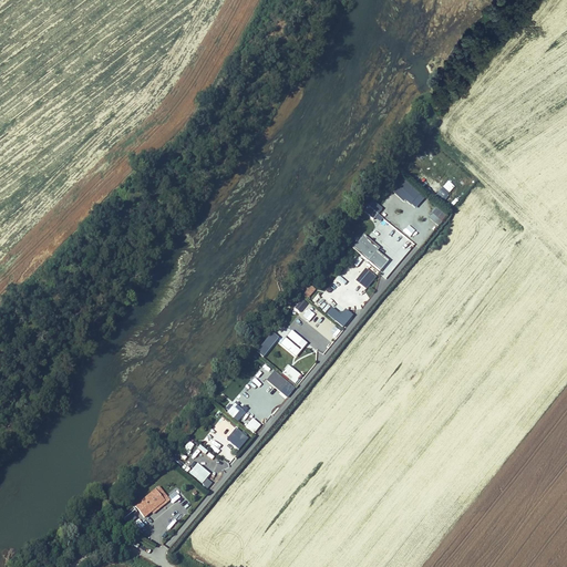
[(393,192),(413,210),(424,199),(403,181),(393,192)]
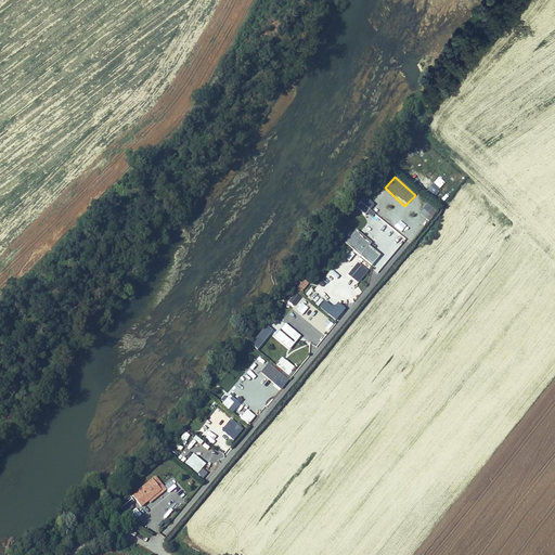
[(439,178),(426,192),(434,198),(446,183),(439,178)]
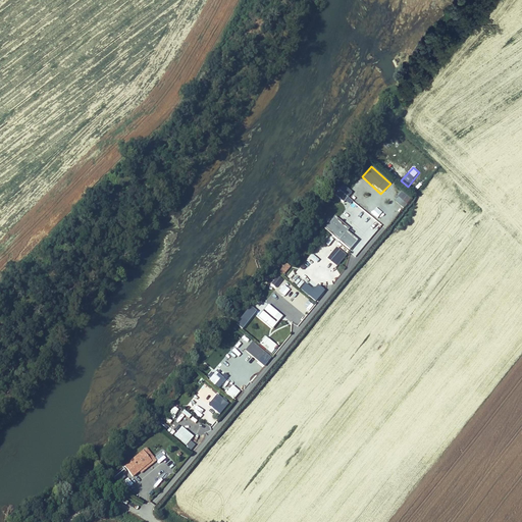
[(360,192),(366,185),(360,179),(354,186),(360,192)]
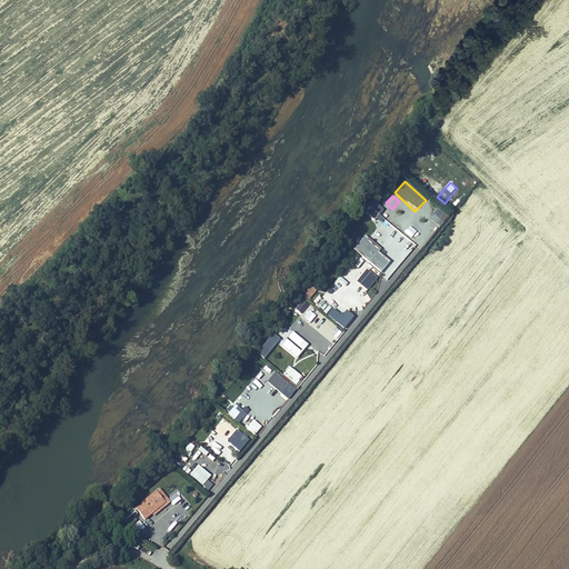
[(451,198),(448,202),(455,209),(458,203),(451,198)]
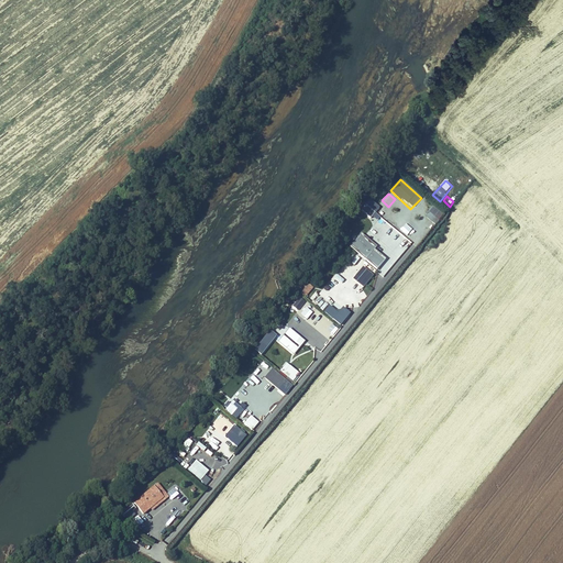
[(395,262),(410,244),(375,213),(379,208),(372,202),(370,201),(361,211),(372,221),(376,222),(375,227),(378,228),(386,234),(384,236),(388,240),(386,243),(385,245),(390,251),(388,253),(387,263),(395,264),(395,262)]
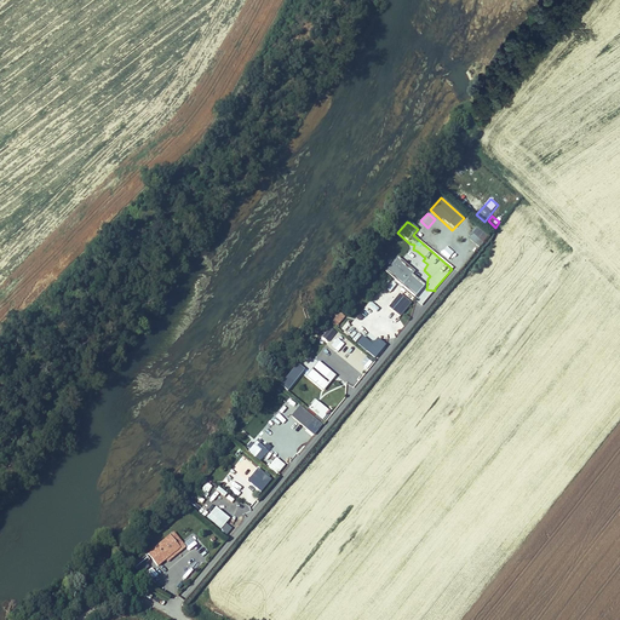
[(475,228),(468,240),(481,247),(488,235),(475,228)]
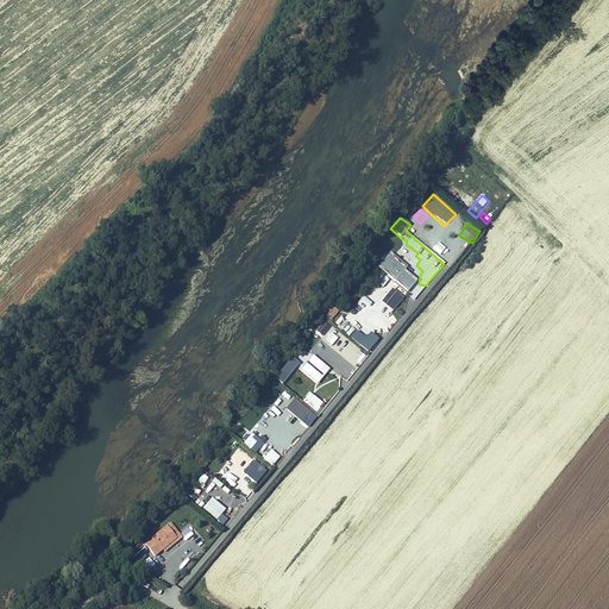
[(428,246),(434,238),(426,232),(420,239),(428,246)]
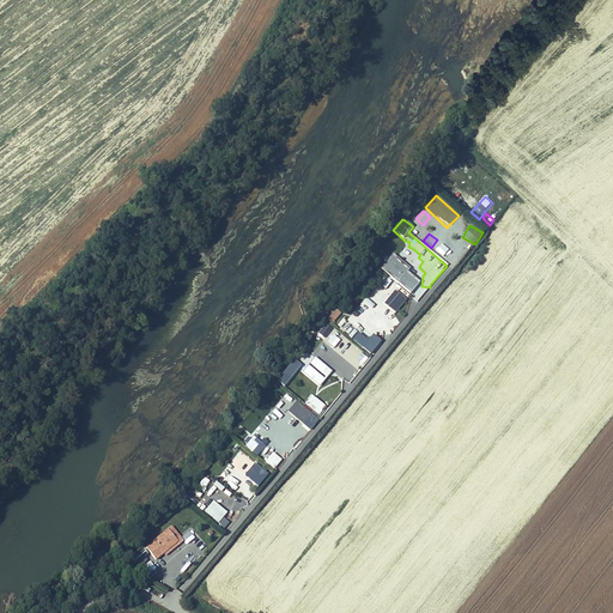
[(437,255),(447,259),(450,250),(442,247),(437,255)]
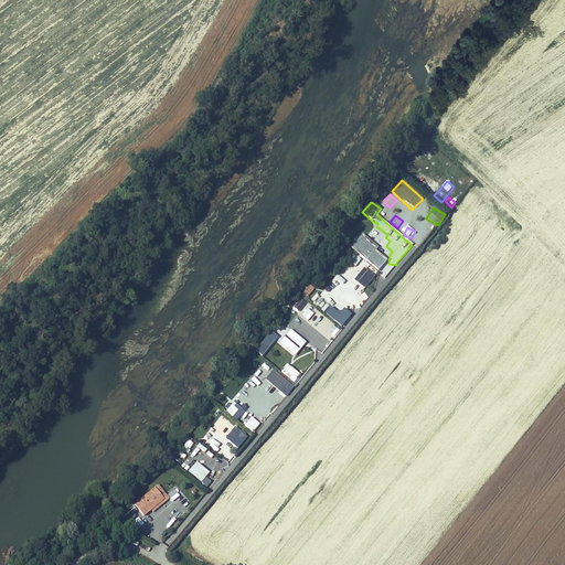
[(362,235),(351,248),(379,270),(386,260),(375,251),(379,248),(362,235)]
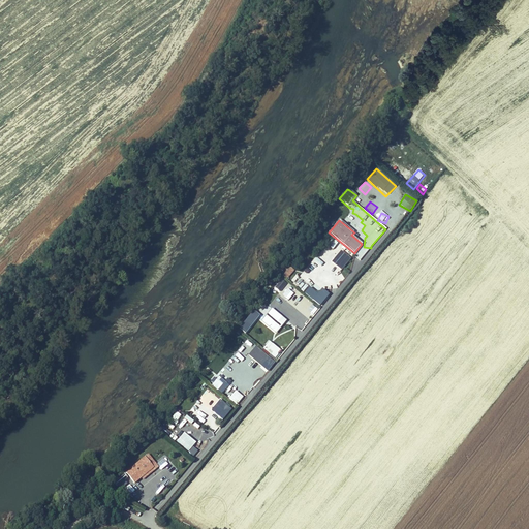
[(341,271),(350,259),(341,251),(331,262),(341,271)]
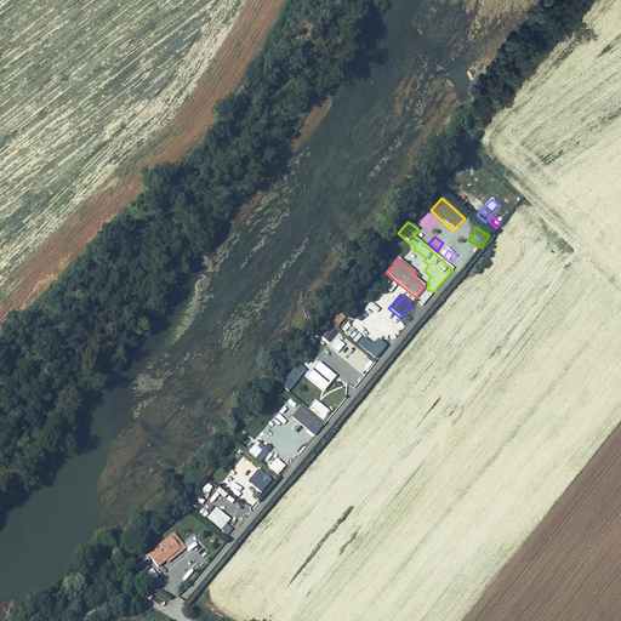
[(375,301),(366,308),(371,315),(380,308),(375,301)]
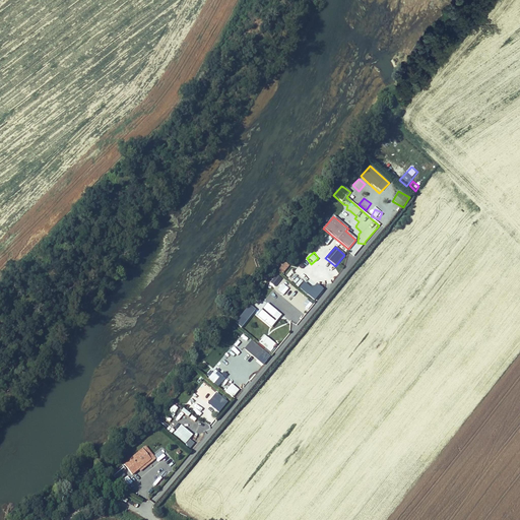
[(284,263),(278,272),(282,275),(289,267),(284,263)]
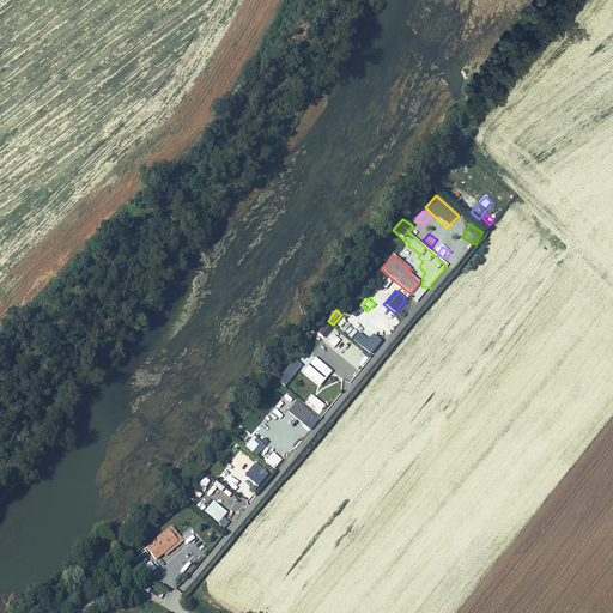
[(345,319),(337,328),(343,333),(351,323),(345,319)]
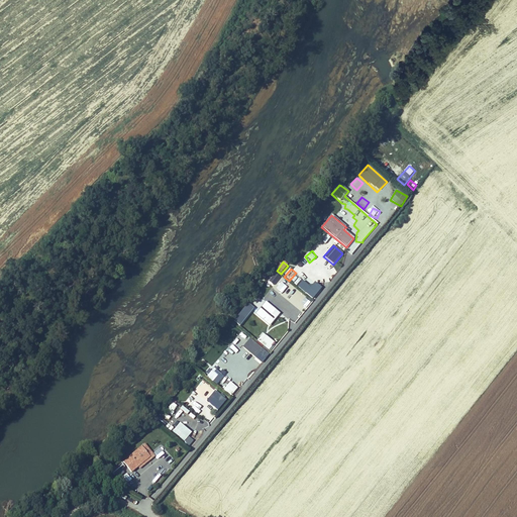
[(268,283),(273,287),(280,278),(275,274),(268,283)]
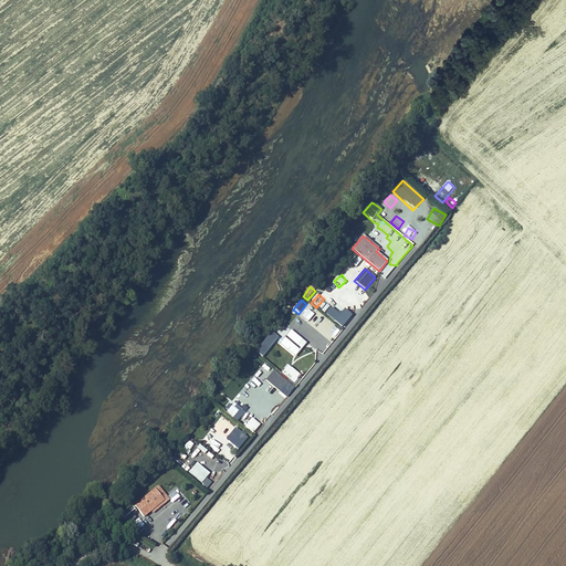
[(297,315),(332,342),(342,329),(307,303),(297,315)]
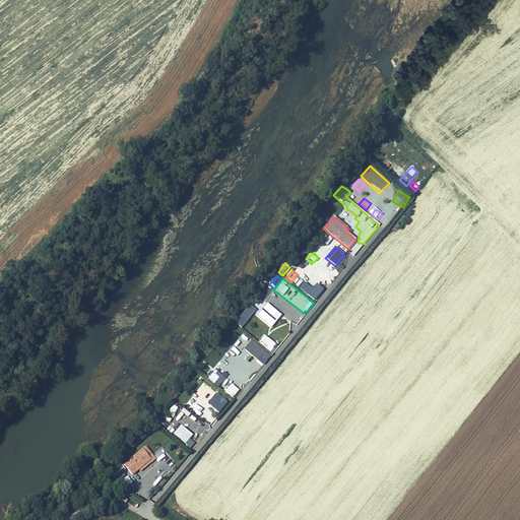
[(324,290),(316,284),(312,289),(304,283),(300,287),(316,301),(324,290)]
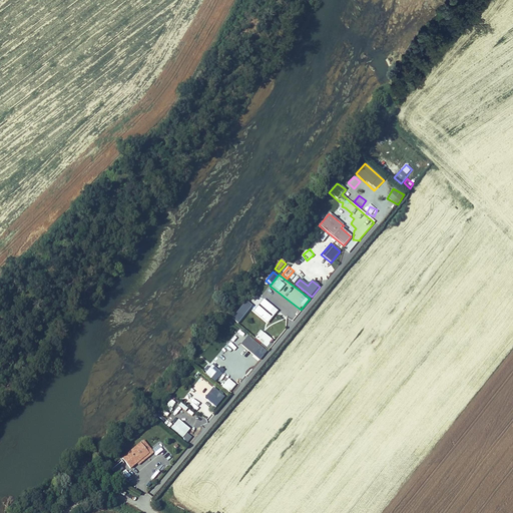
[(252,313),(268,324),(278,312),(264,300),(252,313)]
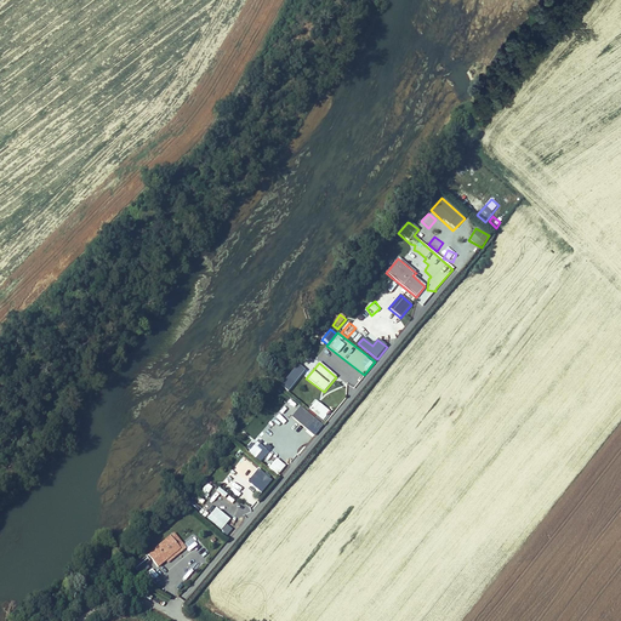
[(288,393),(305,372),(297,366),(280,387),(288,393)]
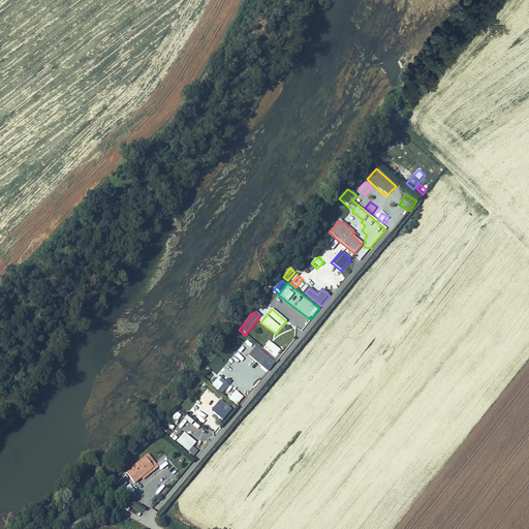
[(275,360),(281,351),(269,341),(262,349),(275,360)]
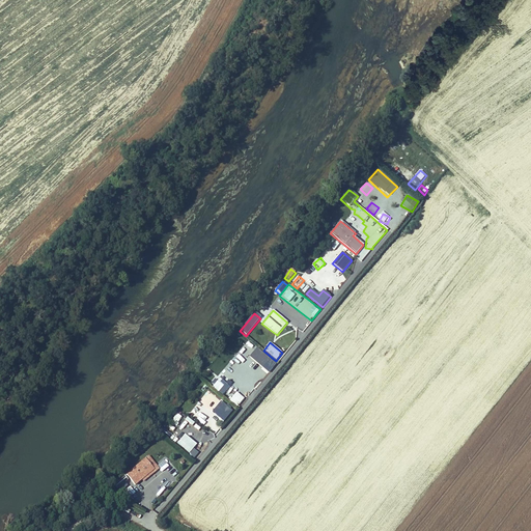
[(256,348),(249,358),(268,373),(276,365),(256,348)]
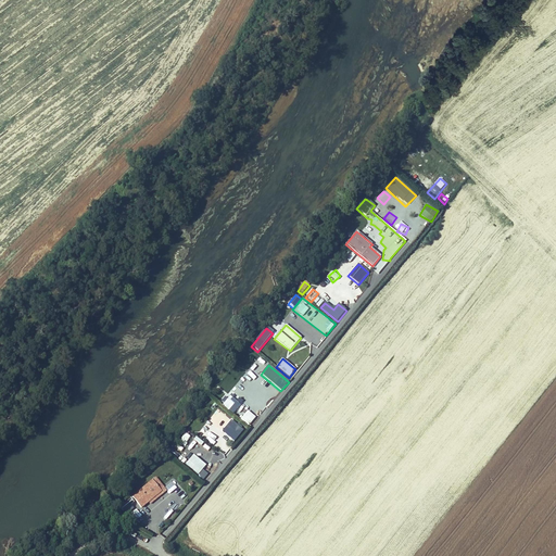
[(222,406),(228,412),(236,402),(229,396),(222,406)]
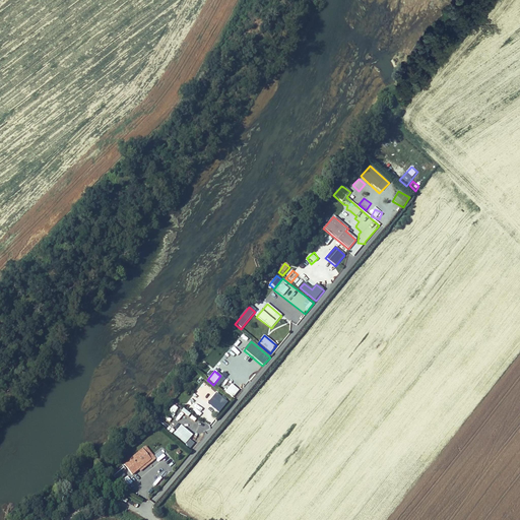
[(222,379),(217,385),(223,390),(229,384),(222,379)]
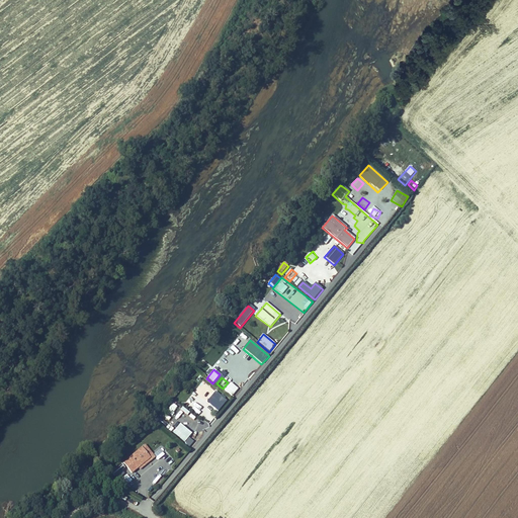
[(202,381),(198,386),(203,391),(207,384),(202,381)]
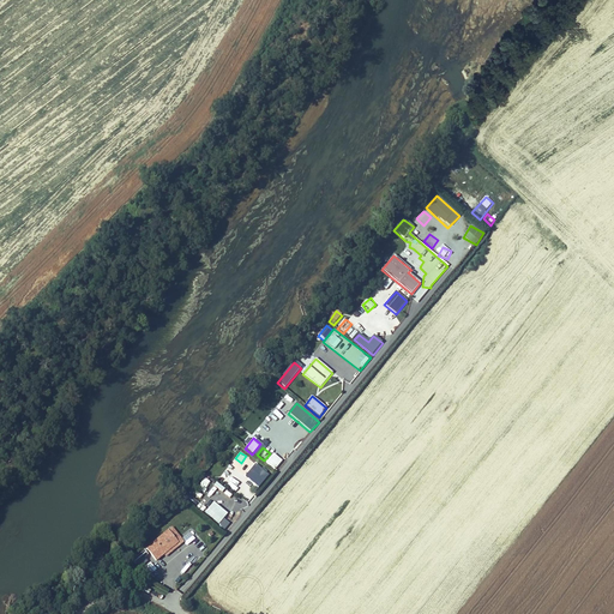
[(274,471),(282,462),(274,453),(265,464),(274,471)]
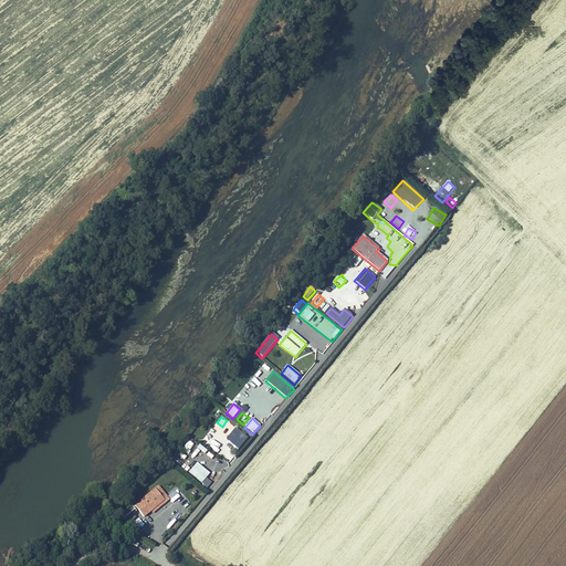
[(236,428),(226,440),(238,451),(248,439),(236,428)]
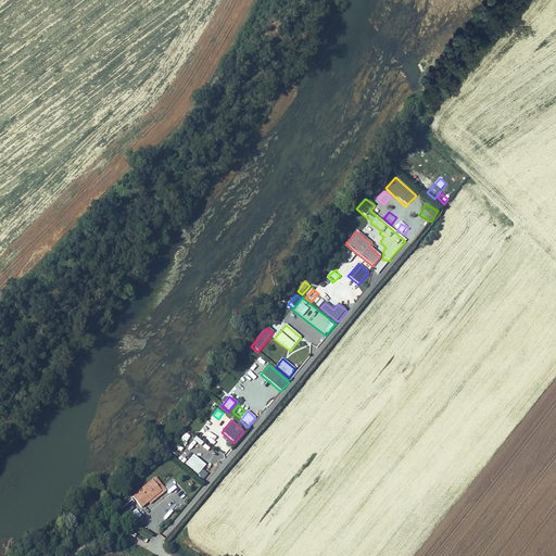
[(207,439),(211,430),(203,427),(200,436),(207,439)]
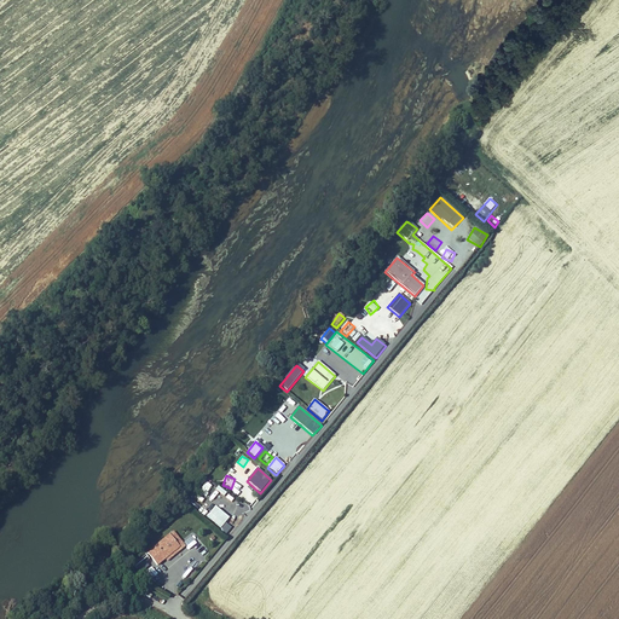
[(231,528),(225,524),(230,519),(215,507),(206,518),(226,536),(231,528)]
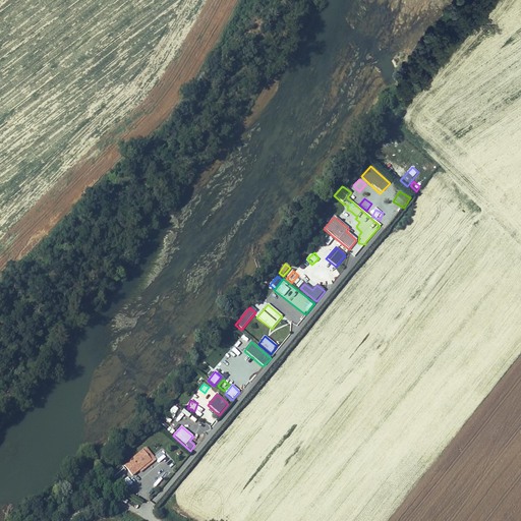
[(142,451),(124,466),(132,475),(151,461),(142,451)]
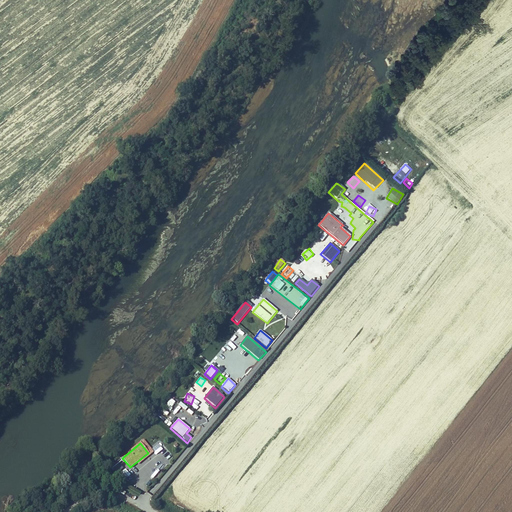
[(71,475),(67,480),(70,483),(75,478),(71,475)]
